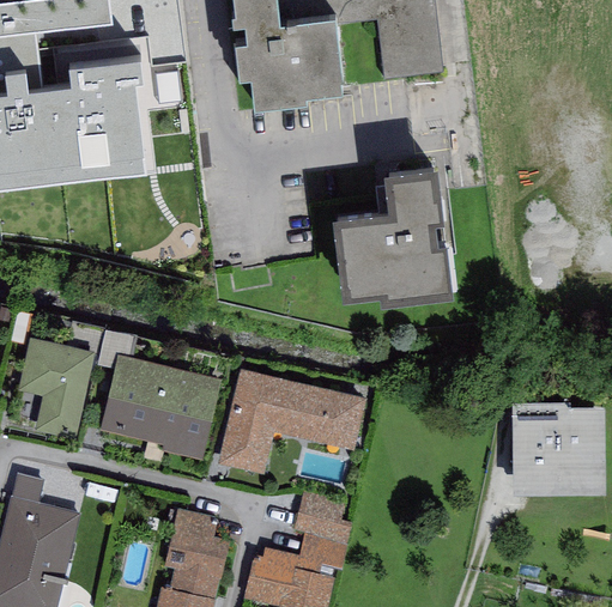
[(0,178),(155,163),(143,42),(62,50),(65,68),(36,71),(31,29),(113,20),(109,0),(0,0),(0,49),(2,73),(0,73),(0,178)]
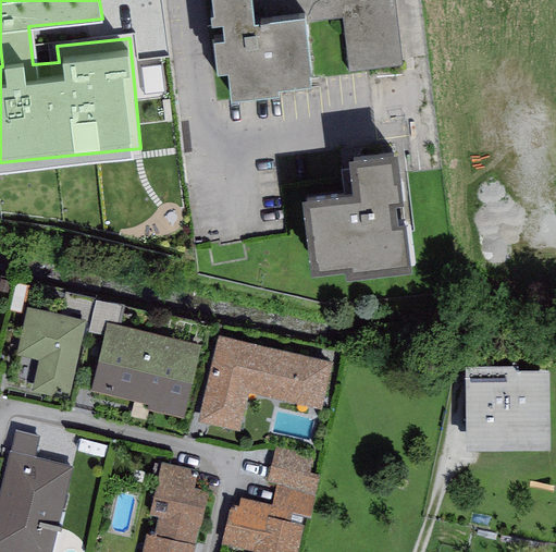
[(254,0),(213,0),(219,53),(230,52),(233,82),(279,76),(279,70),(310,65),(306,22),(304,4),(267,8),(255,10),(254,0)]
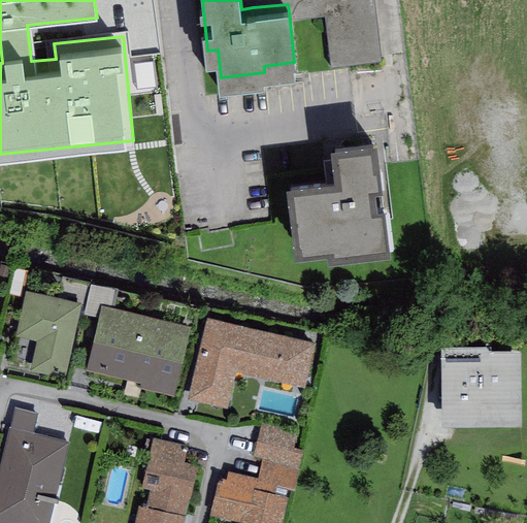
[(252,0),(253,7),(288,4),(290,21),(325,17),(331,67),(382,62),(373,0),(252,0)]
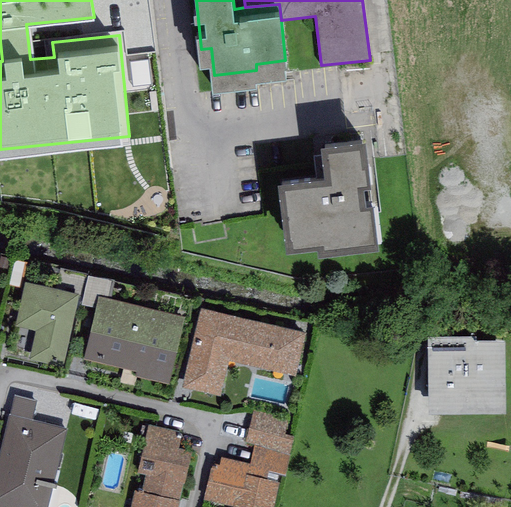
[(289,171),(295,231),(379,223),(376,194),(367,194),(365,173),(374,172),(373,158),(368,159),(366,134),(323,139),(326,168),(289,171)]
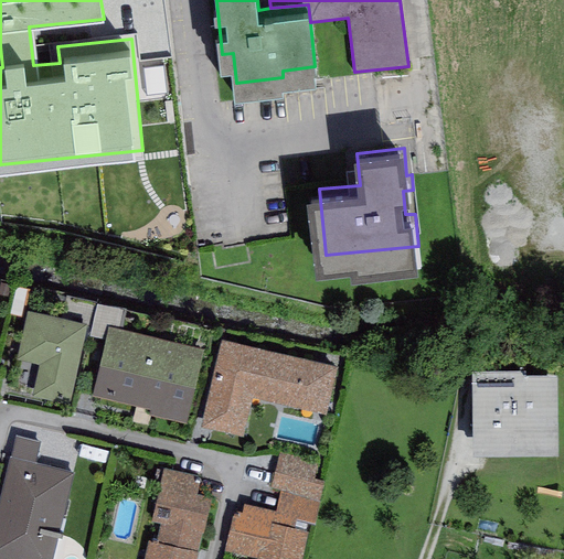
[(87,324),(27,310),(16,358),(39,364),(32,396),(68,405),(87,324)]
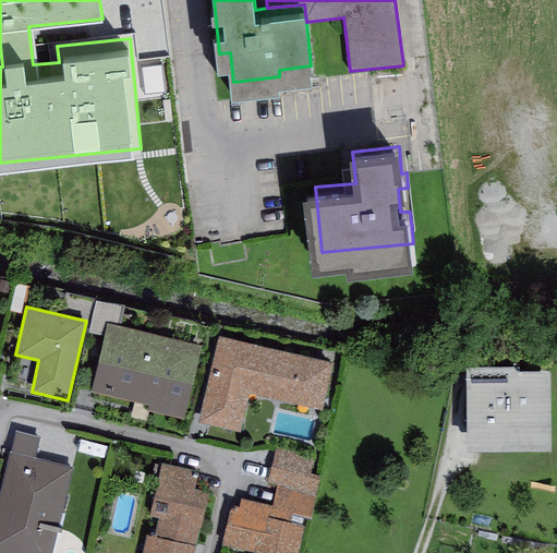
[(201,347),(107,325),(92,391),(149,404),(147,411),(184,420),(186,412),(201,347)]
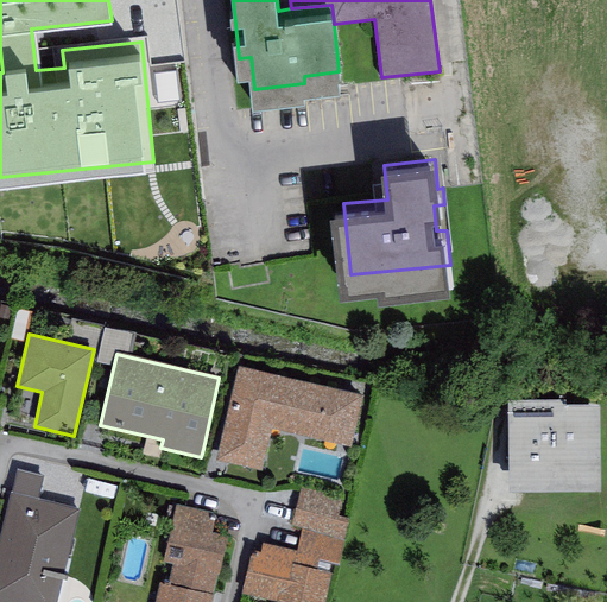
[(365,393),(239,363),(216,462),(261,473),(272,429),(352,448),(365,393)]
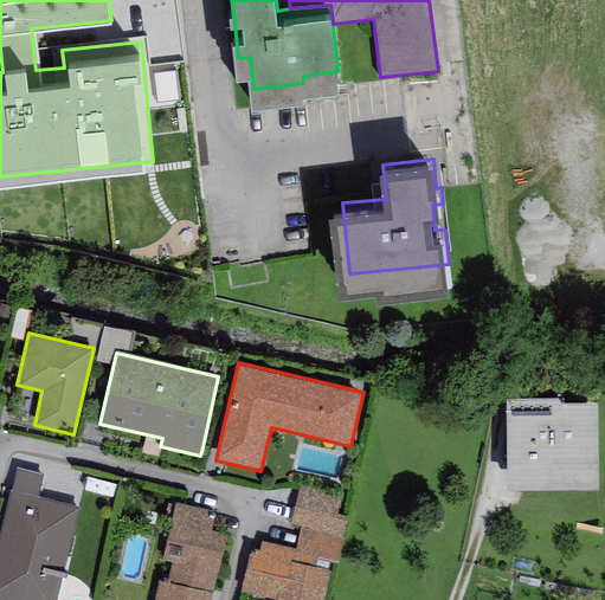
[(562,392),(507,392),(507,482),(599,482),(598,397),(562,397),(562,392)]
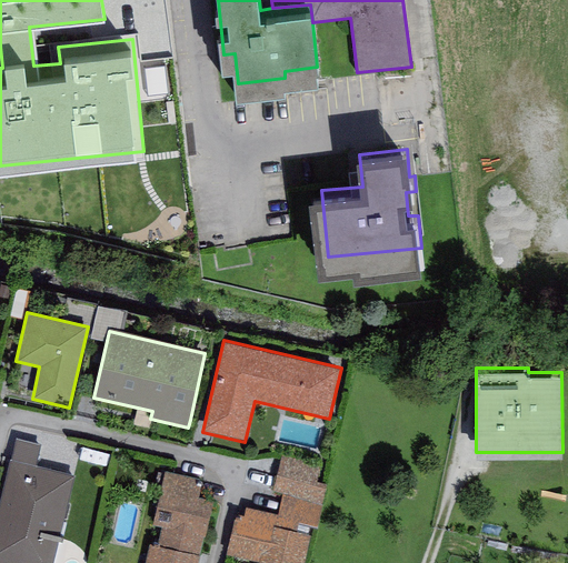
[(41,448),(17,442),(12,462),(36,468),(41,448)]
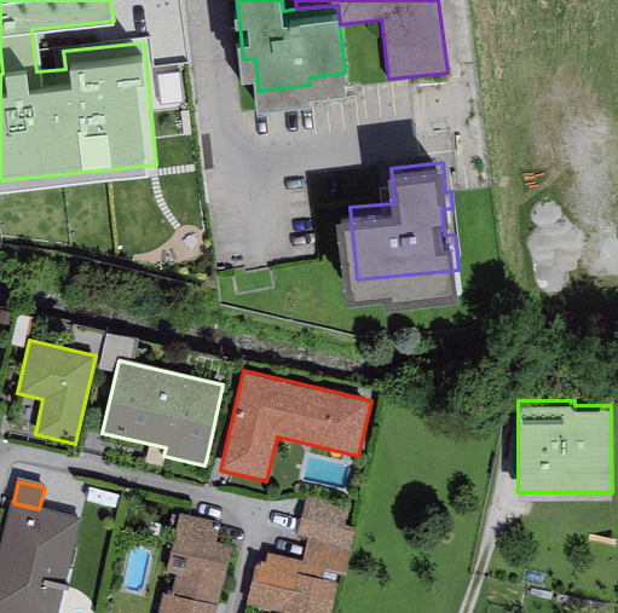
[(348,509),(306,499),(298,538),(307,541),(351,549),(356,526),(345,524),(348,509)]
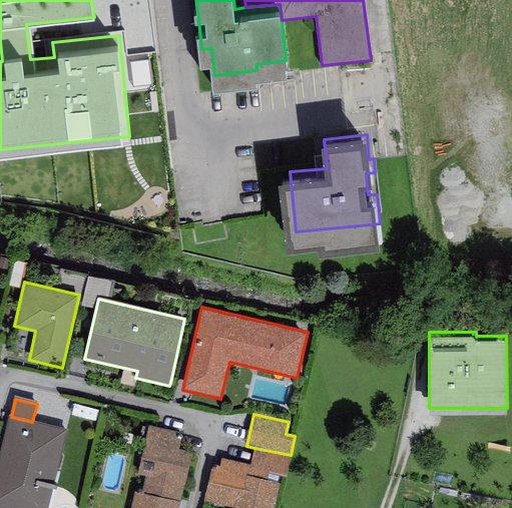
[(11,417),(0,457),(0,507),(47,507),(68,432),(32,422),(11,417)]
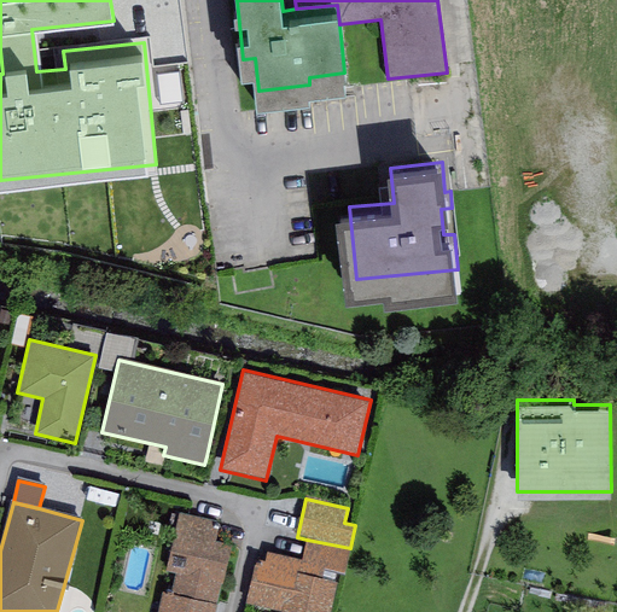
[(214,523),(179,514),(167,571),(175,573),(170,594),(217,604),(231,546),(215,542),(219,530),(213,529),(214,523)]
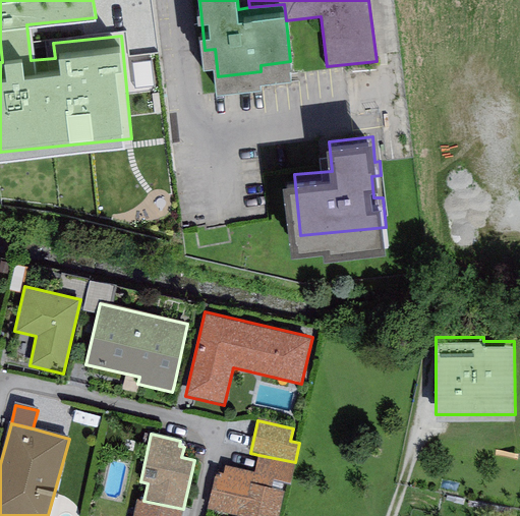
[(295,462),(258,455),(254,473),(226,467),(224,475),(272,485),(274,479),(291,482),(295,462)]
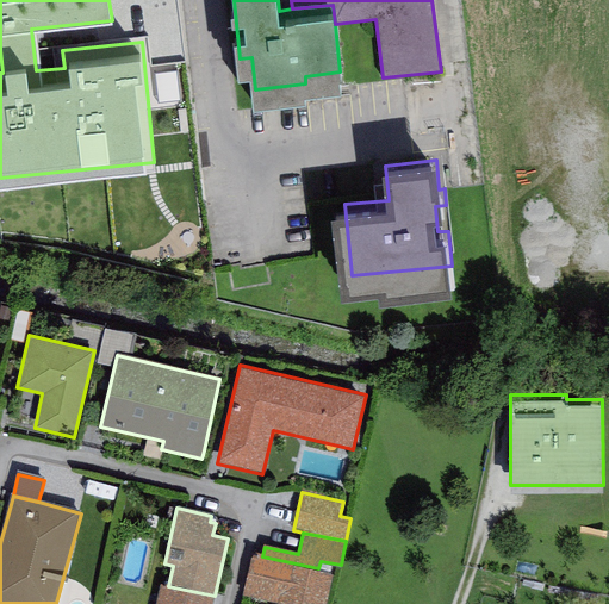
[(262,556),(253,554),(243,596),(278,603),(325,603),(334,572),(318,568),(262,556)]
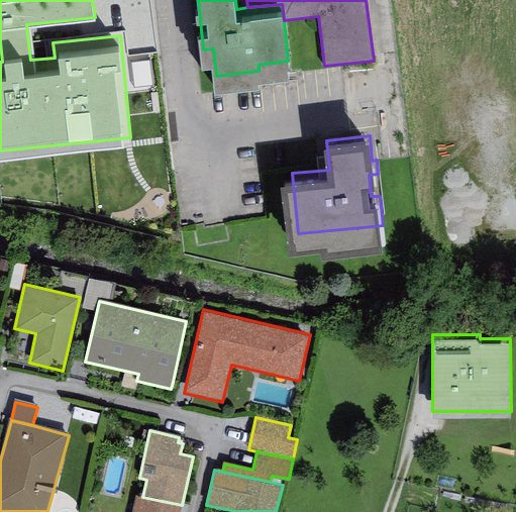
[(142,497),(136,495),(131,511),(180,511),(182,505),(142,497)]
